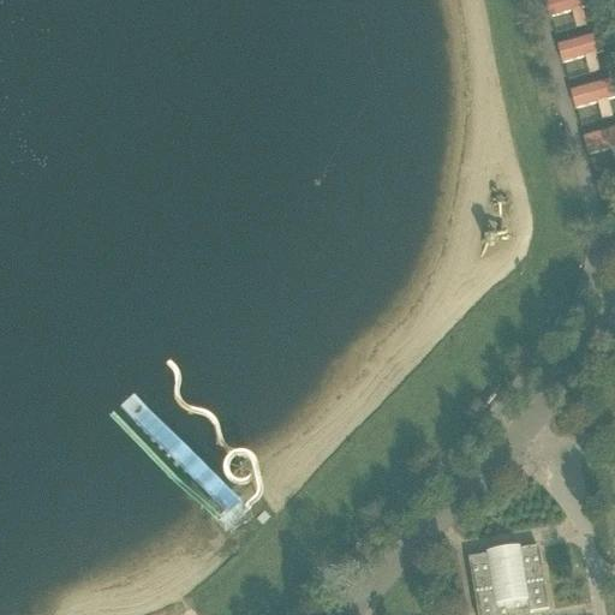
[(543,0),(548,18),(571,13),(574,27),(585,24),(579,0),(543,0)]
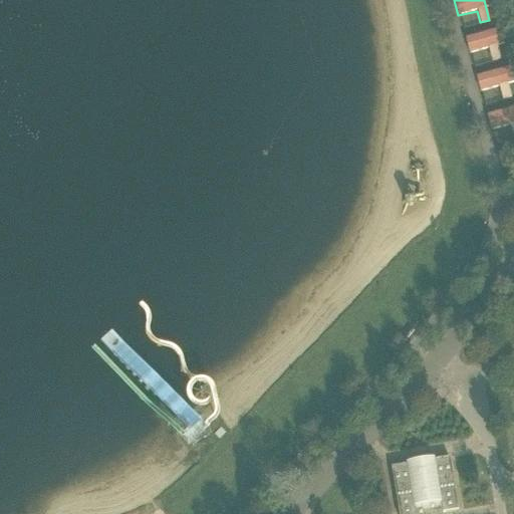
[(489,50),(490,62),(504,60),(499,30),(465,35),(468,53),(489,50)]
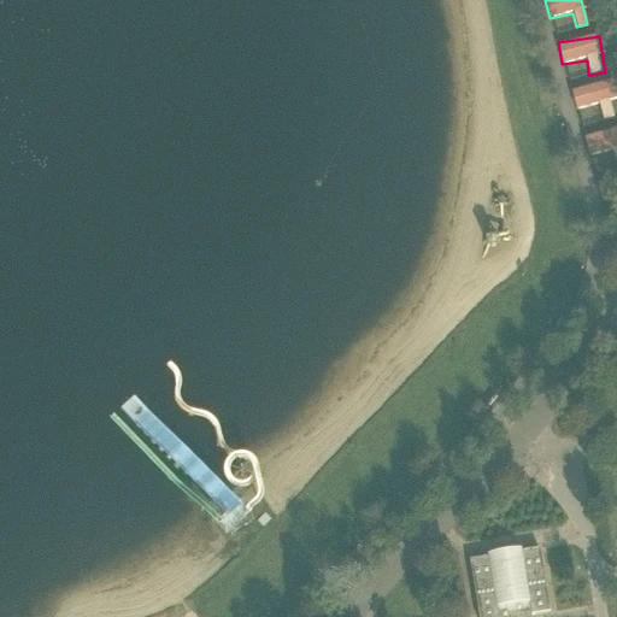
[(599,105),(603,121),(615,117),(606,82),(571,90),(576,110),(599,105)]
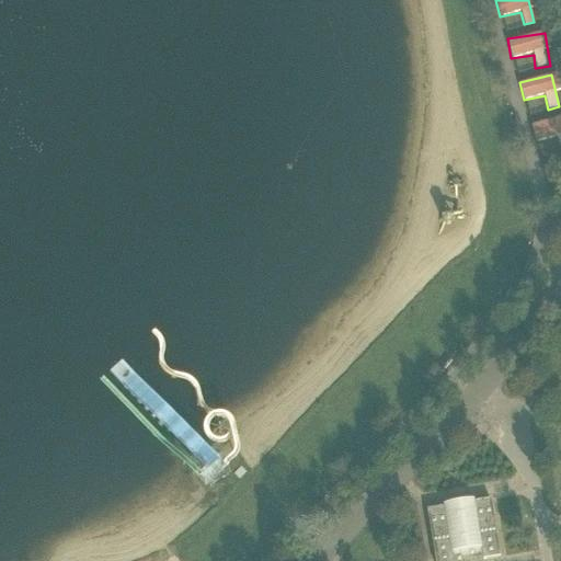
[(560,115),(529,125),(535,145),(560,137),(560,115)]
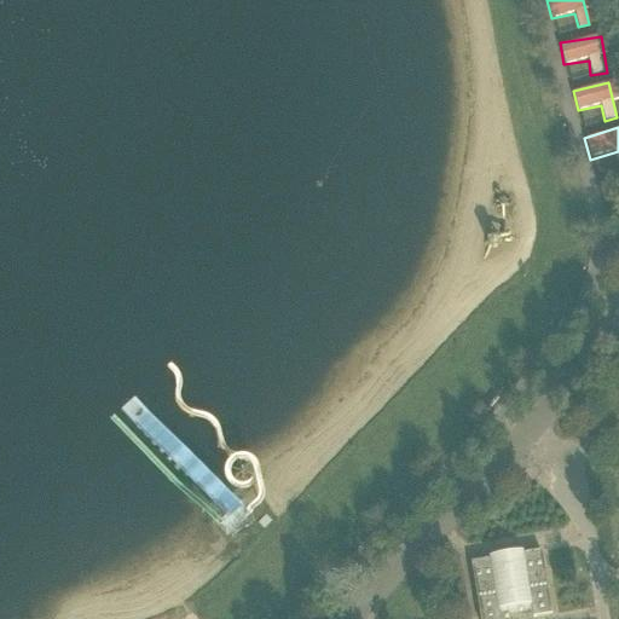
[(480,618),(533,618),(551,614),(542,555),(472,566),(480,618)]
